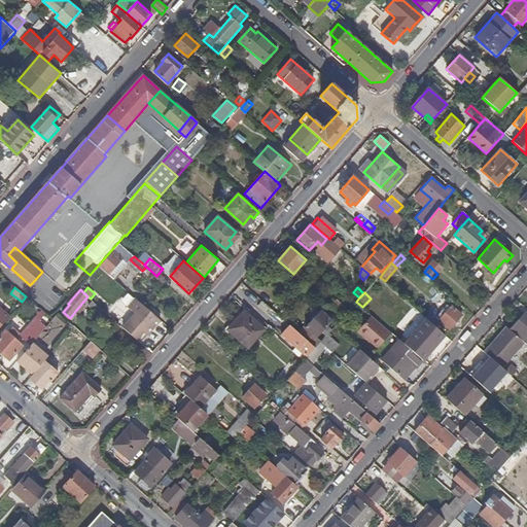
[(128,307),(135,313),(123,326),(141,343),(161,320),(135,297),(128,307)]
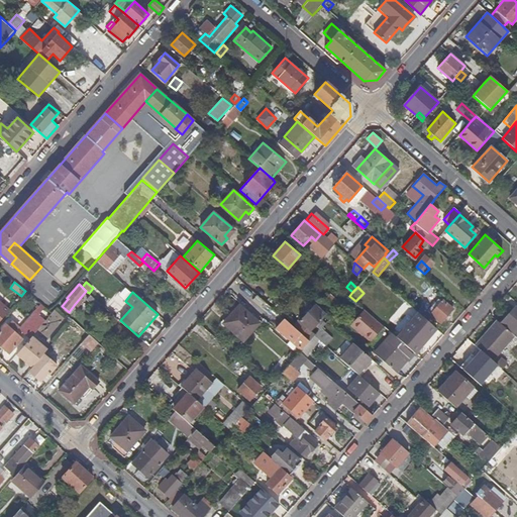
[(330,294),(324,301),(335,311),(341,304),(330,294)]
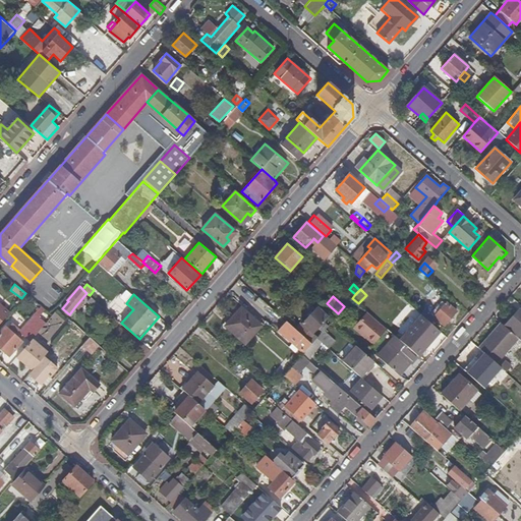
[(92,297),(88,302),(99,312),(103,307),(92,297)]
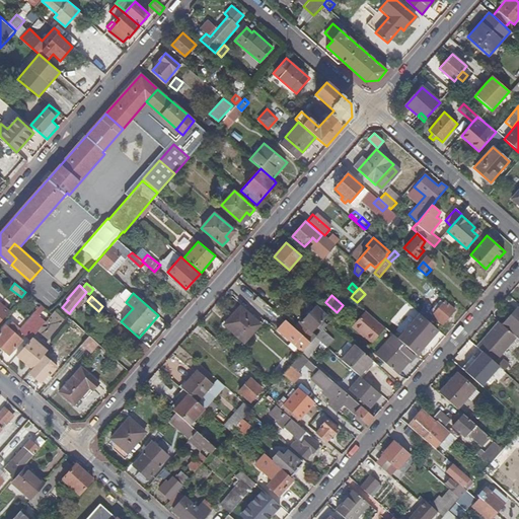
[(84,301),(81,298),(75,305),(78,308),(84,301)]
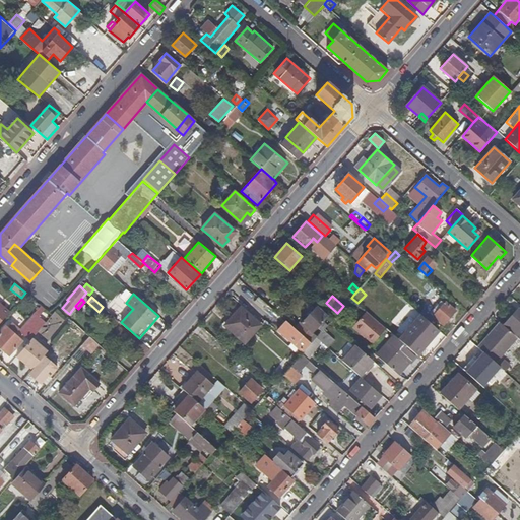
[(444,304),(441,301),(430,313),(444,325),(456,311),(446,302),(444,304)]
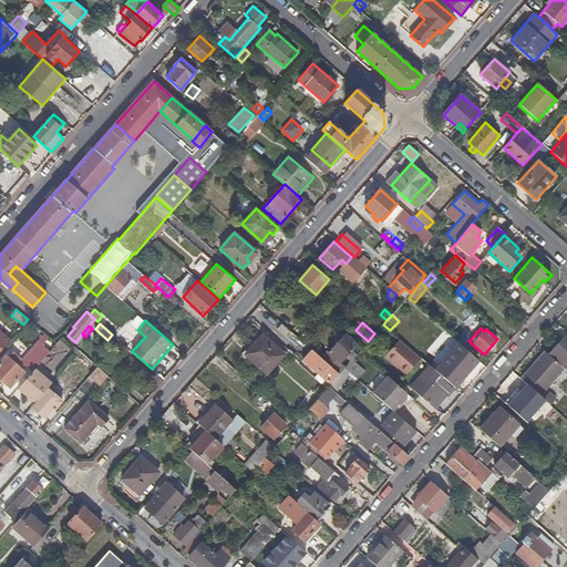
[(0,352),(11,340),(0,329),(0,352)]
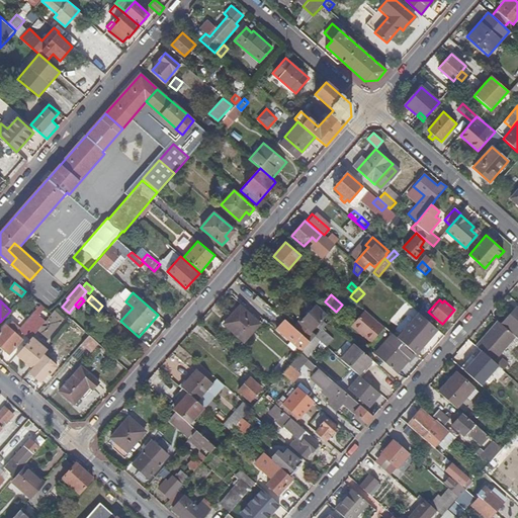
[(325,301),(322,305),(333,315),(336,312),(325,301)]
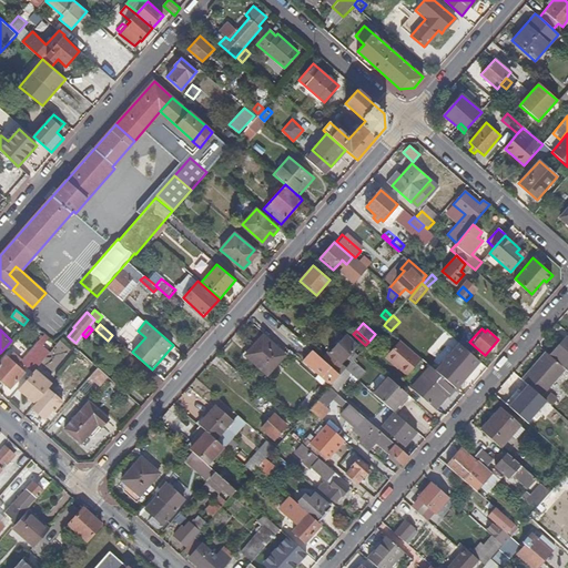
[(358,345),(346,334),(324,361),(332,367),(341,375),(346,368),(342,364),(347,358),(352,362),(354,359),(358,355),(353,351),(358,345)]
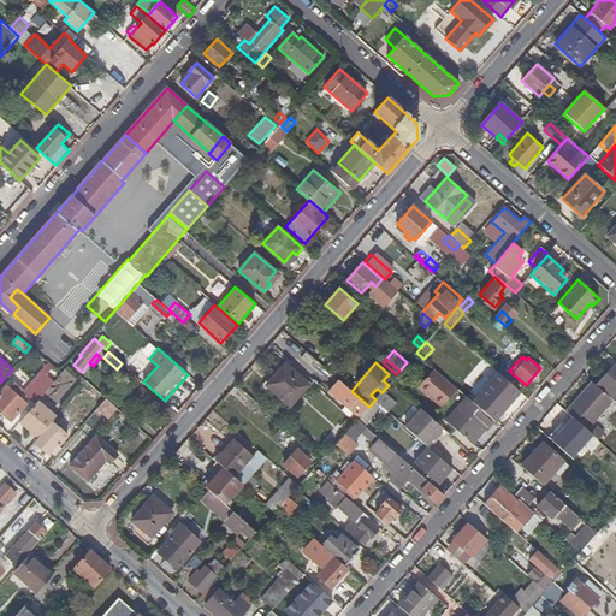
[(286,363),(267,385),(290,406),(309,385),(286,363)]
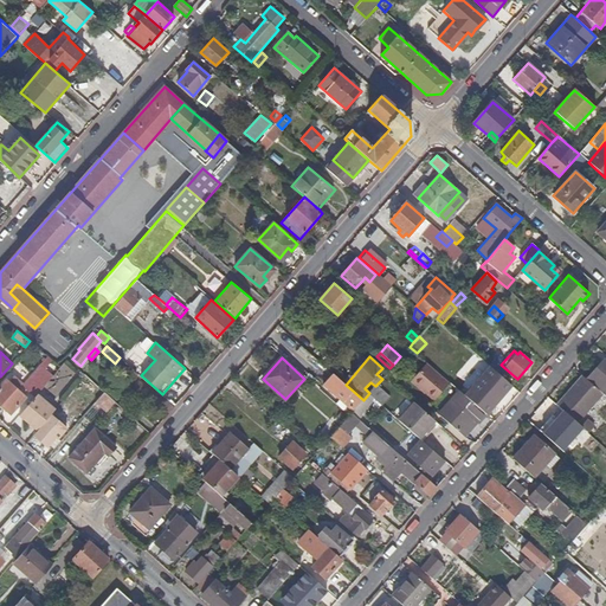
[(494,361),(490,366),(502,376),(505,372),(494,361)]
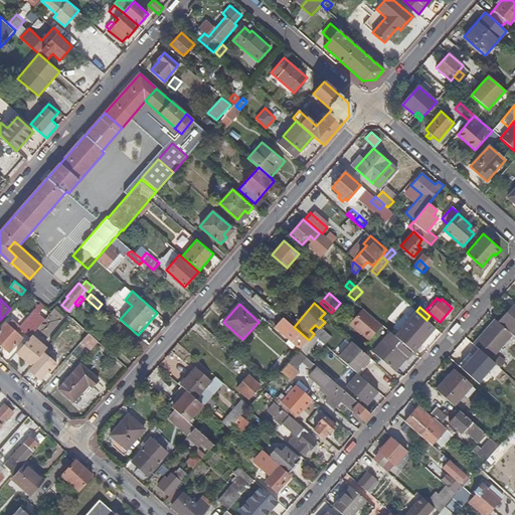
[(514,308),(513,307),(498,322),(513,335),(514,336),(514,308)]
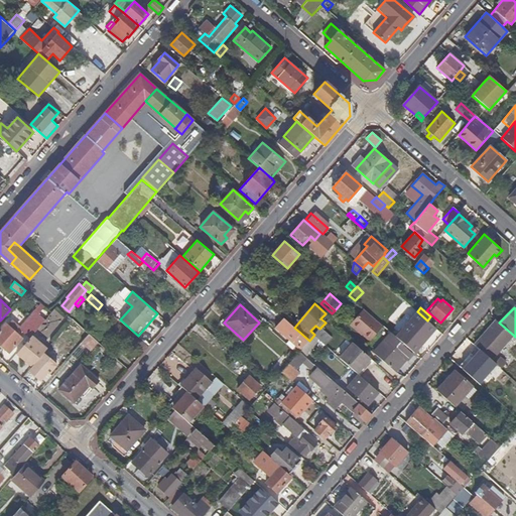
[(338,308),(336,310),(328,319),(334,326),(344,314),(338,308)]
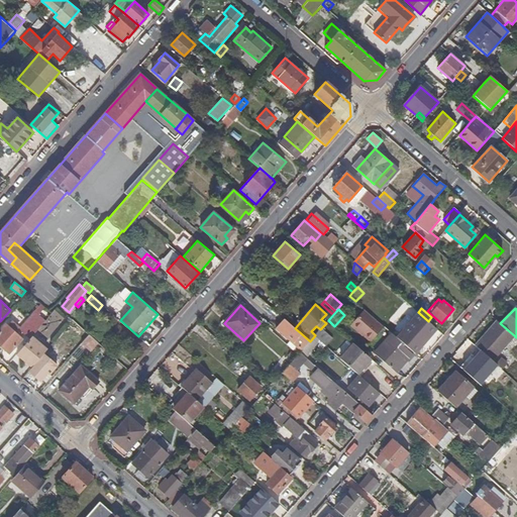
[(384,327),(365,310),(351,325),(371,342),(384,327)]
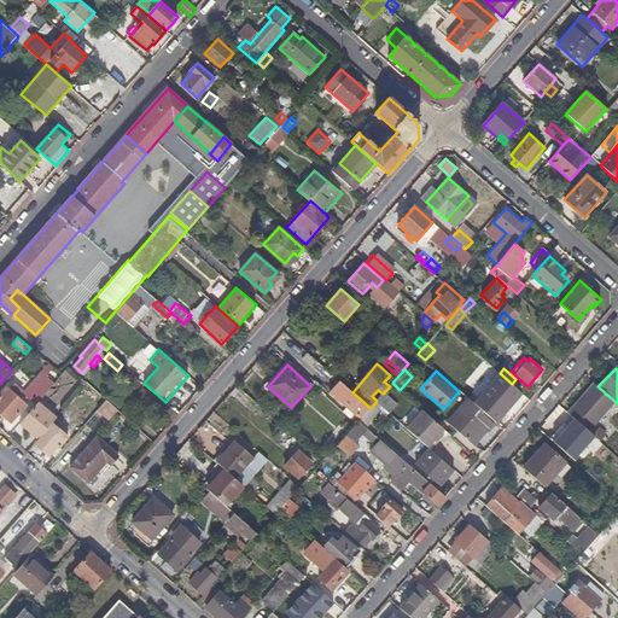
[(54,383),(41,372),(22,395),(35,406),(54,383)]
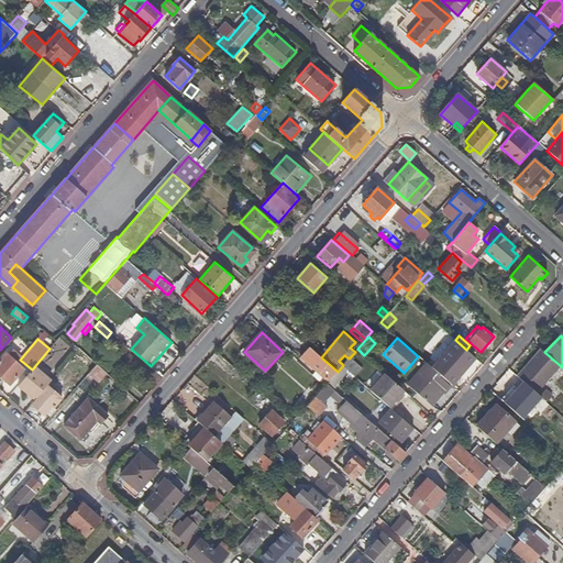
[(309,346),(300,356),(320,374),(320,373),(329,364),(321,357),(309,346)]
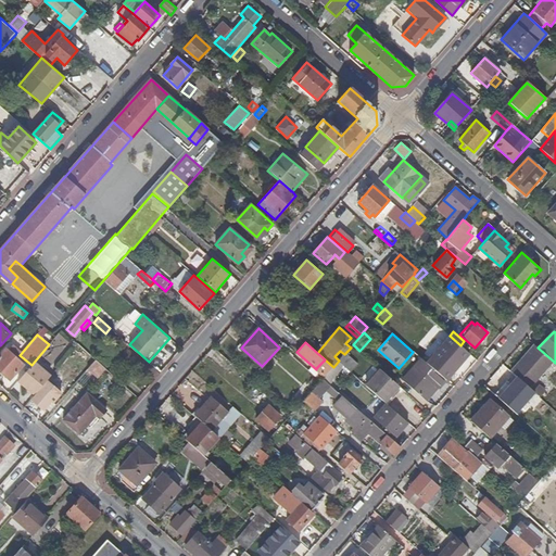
[(450,349),(443,343),(433,355),(439,361),(450,349)]
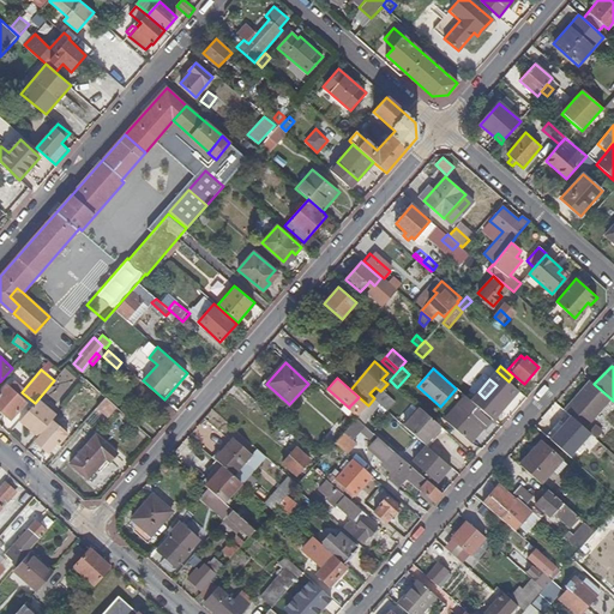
[(579,392),(564,410),(570,416),(585,429),(612,399),(594,384),(591,381),(581,393),(579,392)]
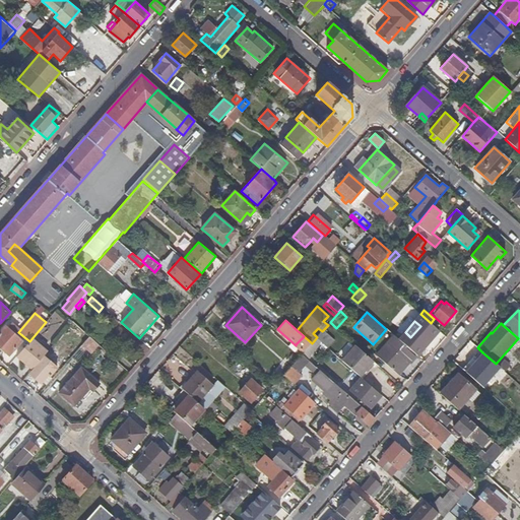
[(22,341),(6,326),(0,332),(0,345),(10,355),(22,341)]
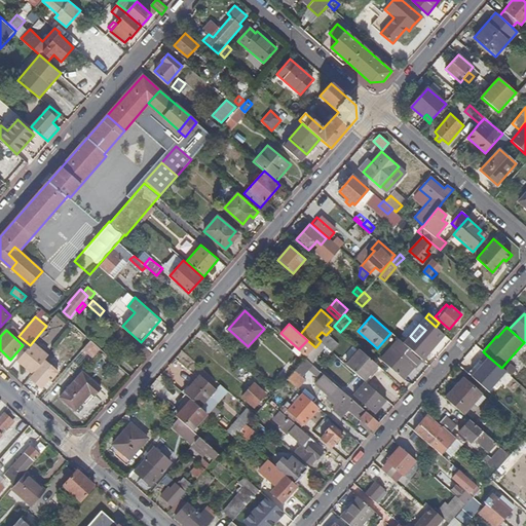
[(410,336),(404,343),(422,360),(439,341),(425,330),(415,341),(410,336)]
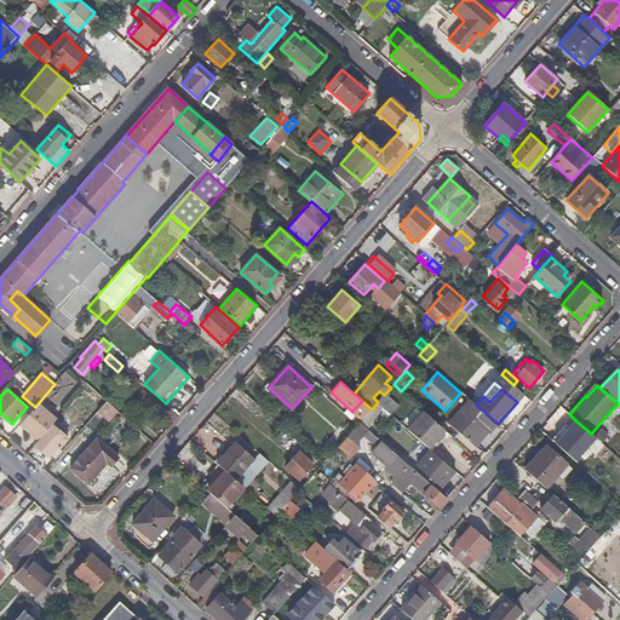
[(384,395),(378,402),(385,409),(391,415),(400,406),(386,392),(384,395)]
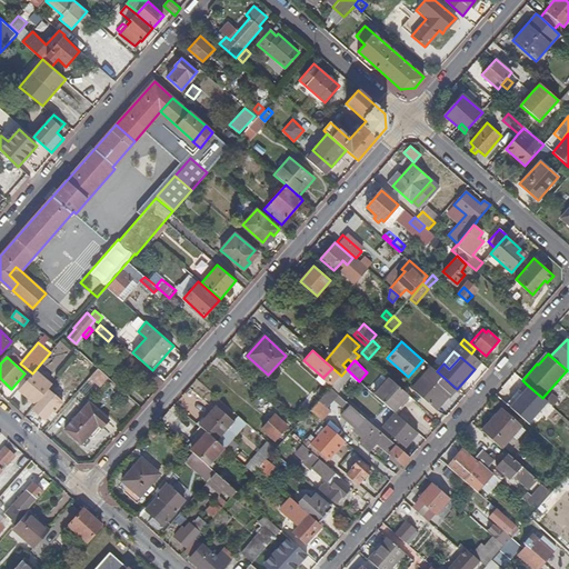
[(437,371),(431,367),(412,389),(437,410),(448,397),(450,398),(457,389),(437,371)]
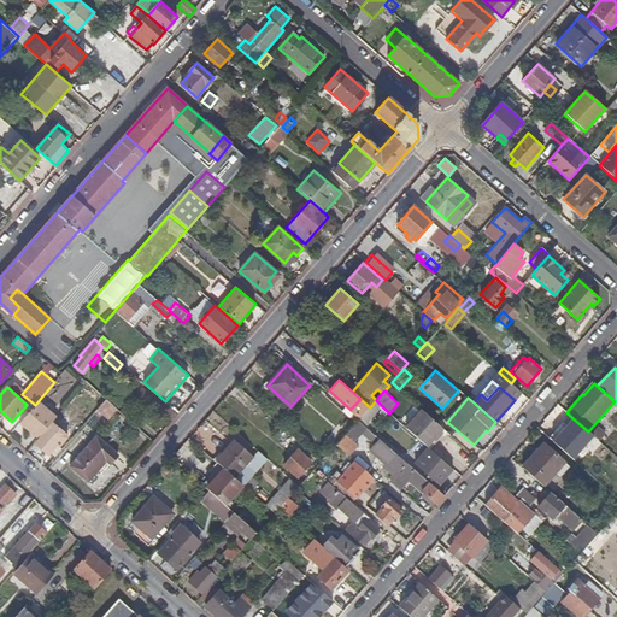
[(370,407),(360,399),(351,409),(360,417),(370,407)]
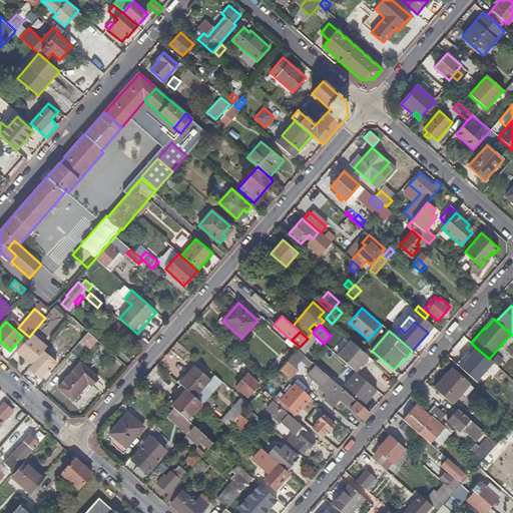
[(79,341),(89,350),(97,341),(87,333),(79,341)]
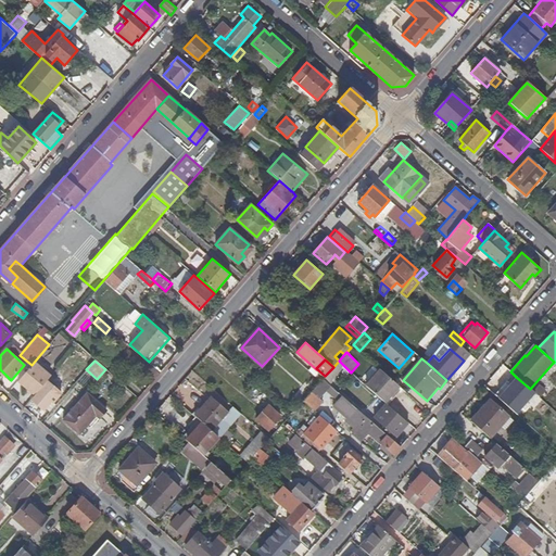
[(339,361),(333,367),(325,376),(324,378),(330,384),(333,381),(330,379),(338,370),(340,373),(345,367),(339,361)]
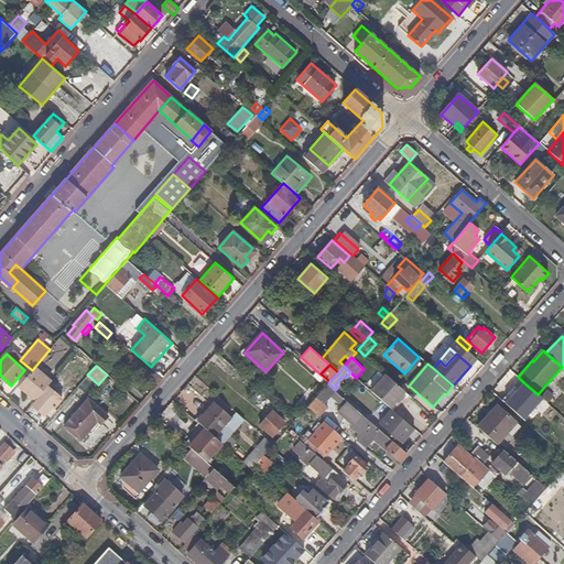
[(52,381),(35,367),(19,387),(35,400),(52,381)]
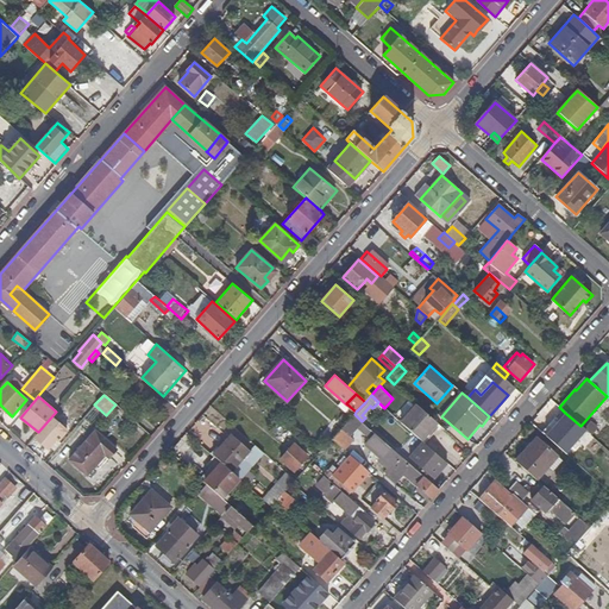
[(163,399),(158,405),(170,415),(176,409),(163,399)]
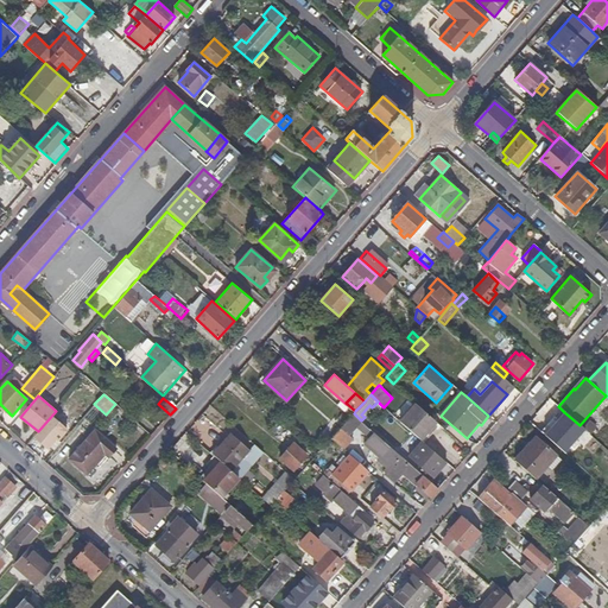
[(437,423),(416,404),(400,422),(422,441),(437,423)]
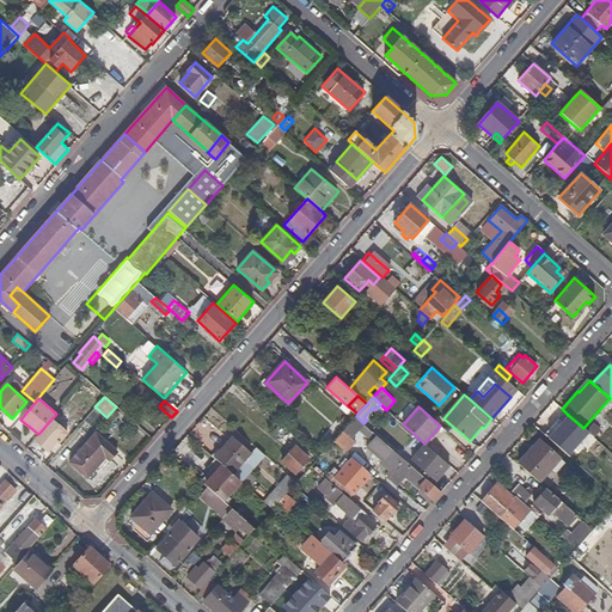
[(560,421),(552,429),(574,450),(589,433),(586,429),(583,428),(568,415),(562,422),(560,421)]
